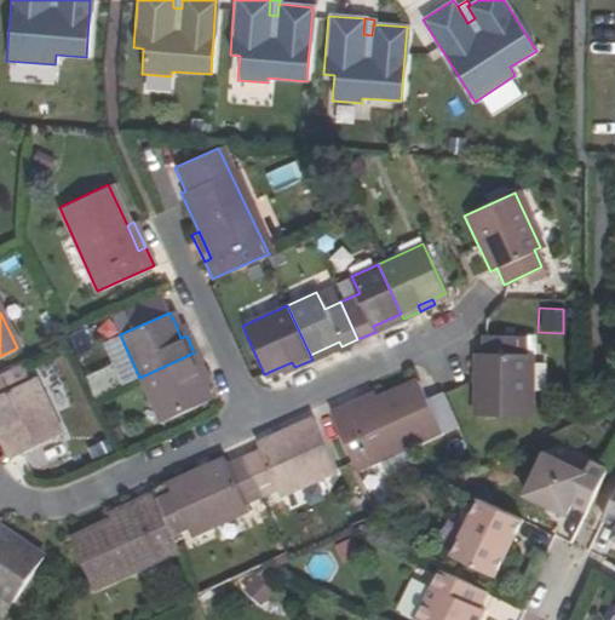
[(373,326),(375,332),(403,319),(401,314),(373,326)]
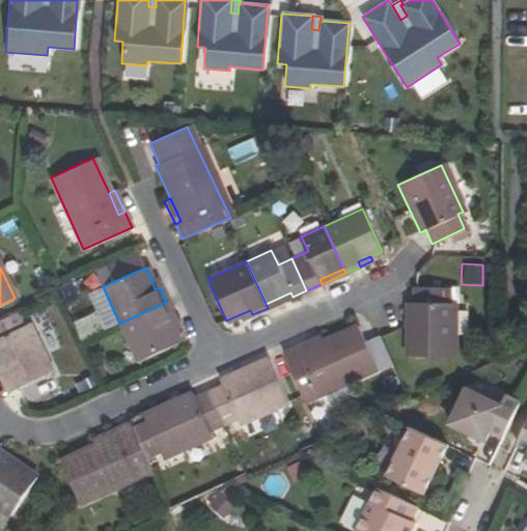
[(155,289),(160,287),(155,277),(150,278),(155,289)]
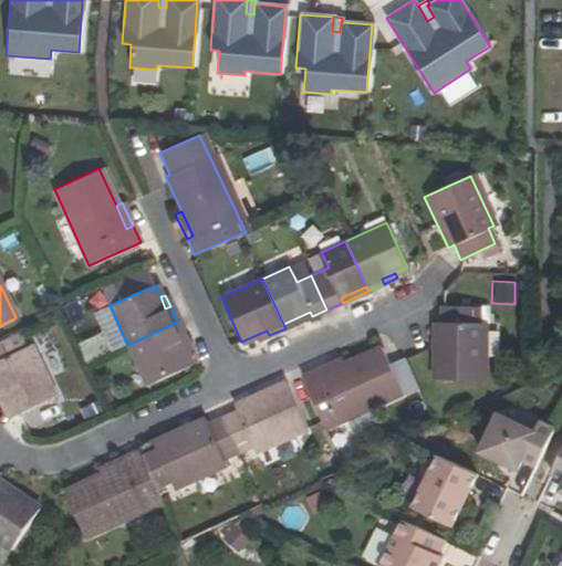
[(439,306),(439,323),(432,323),(430,379),(481,379),(484,323),(477,323),(477,306),(439,306)]
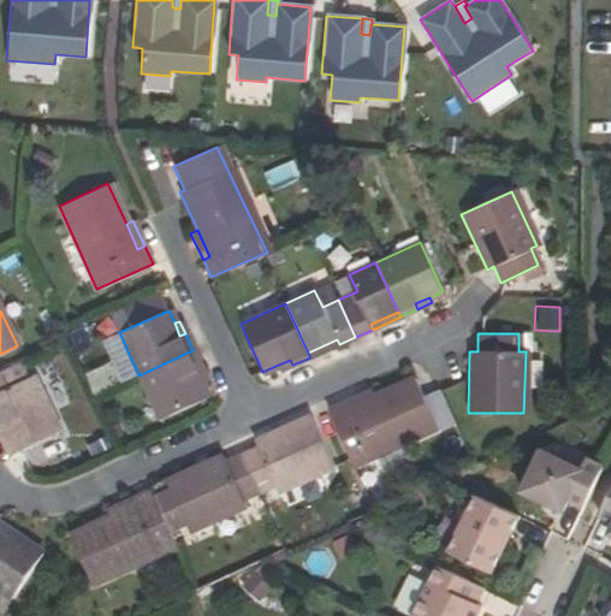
[(308,353),(310,357),(339,344),(337,339),(308,353)]
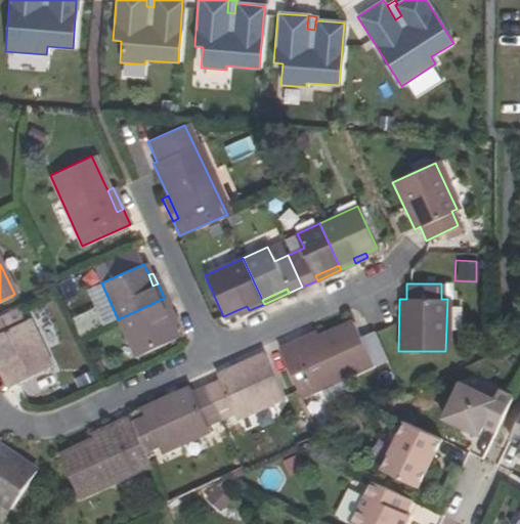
[(167,315),(171,313),(164,298),(118,319),(135,356),(176,337),(171,325),(167,315)]
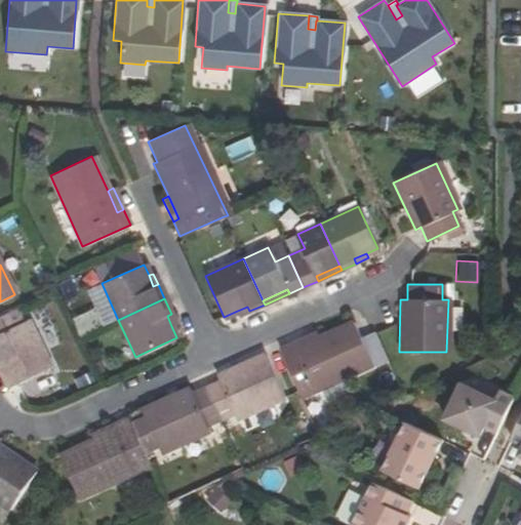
[(235,312),(237,317),(249,311),(247,307),(235,312)]
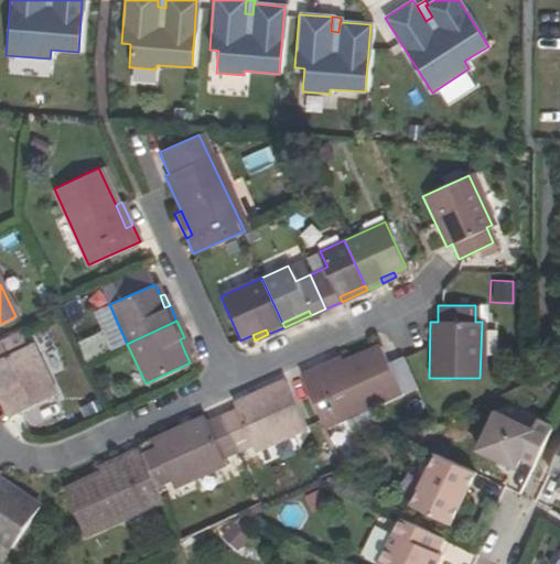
[(30,344),(23,346),(15,332),(0,338),(0,400),(8,416),(53,393),(30,344)]
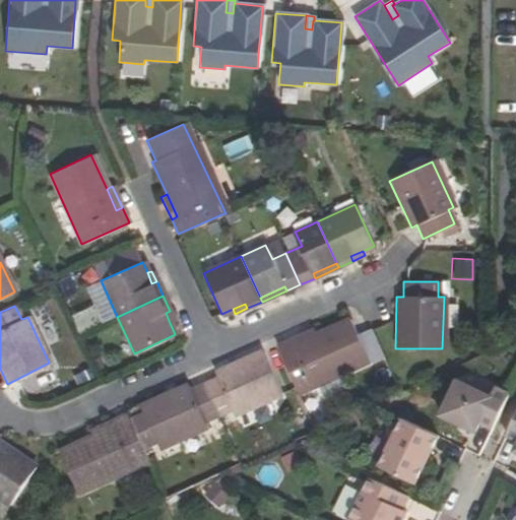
[(170,323),(174,320),(170,311),(166,313),(170,323)]
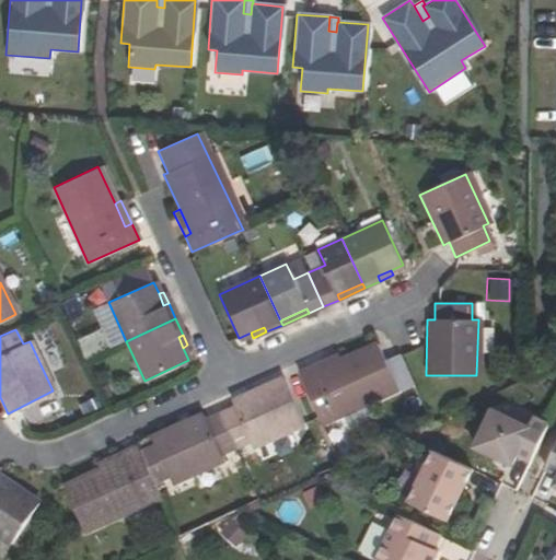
[(324,365),(321,361),(297,372),(320,424),(394,391),(381,360),(374,343),(339,359),(324,365)]
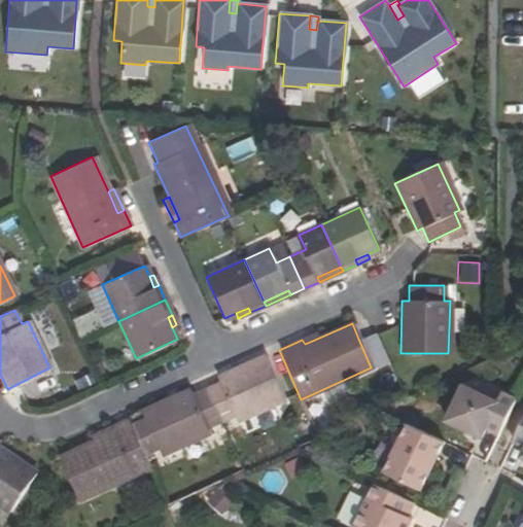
[(305,344),(319,338),(316,334),(302,340),(305,344)]
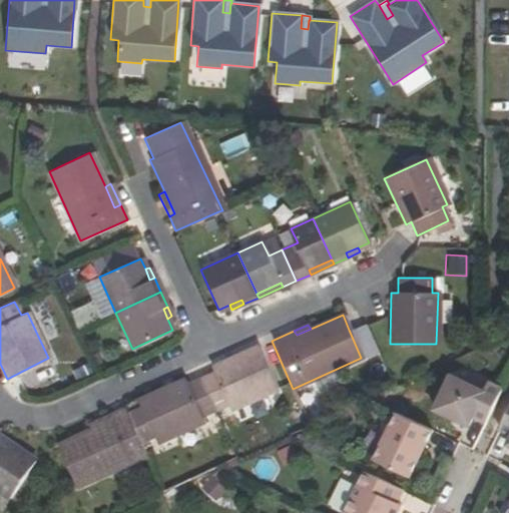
[(199,379),(213,410),(226,404),(228,409),(276,389),(257,347),(210,368),(212,372),(199,379)]
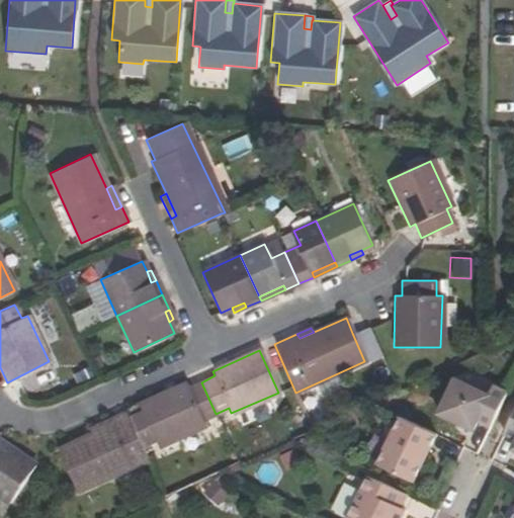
[(472,426),(476,418),(489,424),(505,389),(491,383),(487,392),(454,376),(438,411),(472,426)]
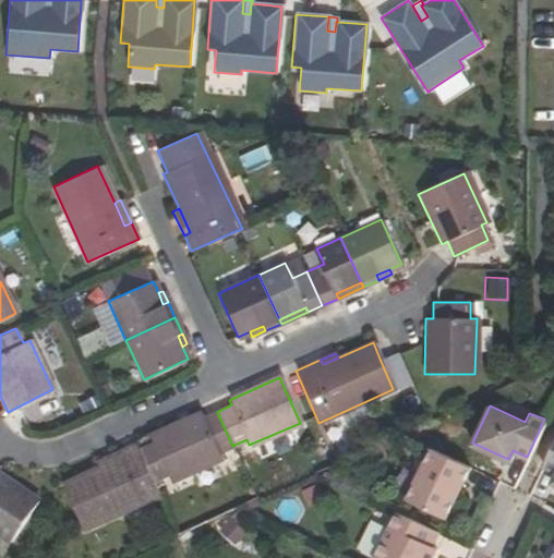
[(220,458),(218,452),(232,446),(217,412),(202,419),(200,413),(149,436),(153,443),(136,449),(151,482),(167,476),(169,481),(220,458)]
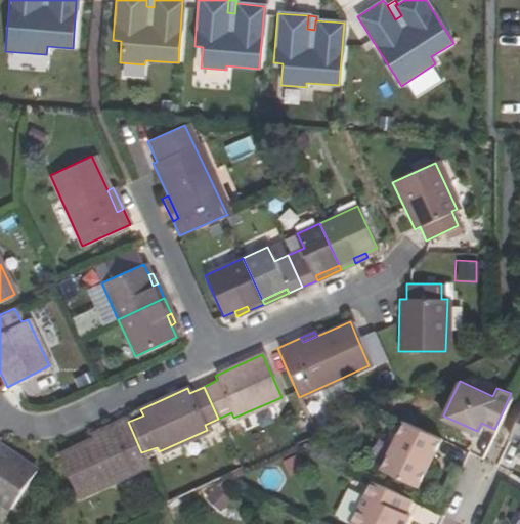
[(519,411),(509,436),(519,441),(519,445),(517,452),(519,453),(519,411)]
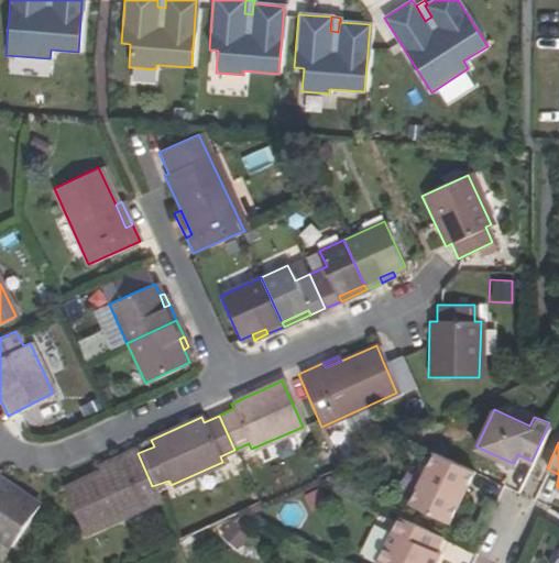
[(122,461),(97,472),(62,488),(83,534),(159,500),(152,486),(138,453),(134,448),(120,454),(122,461)]
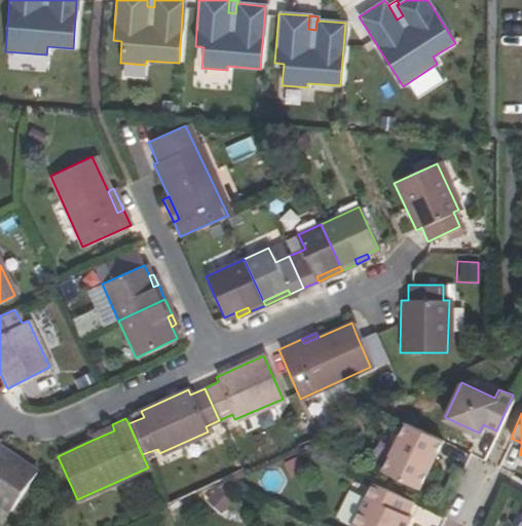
[(381,467),(418,486),(440,440),(404,422),(381,467)]
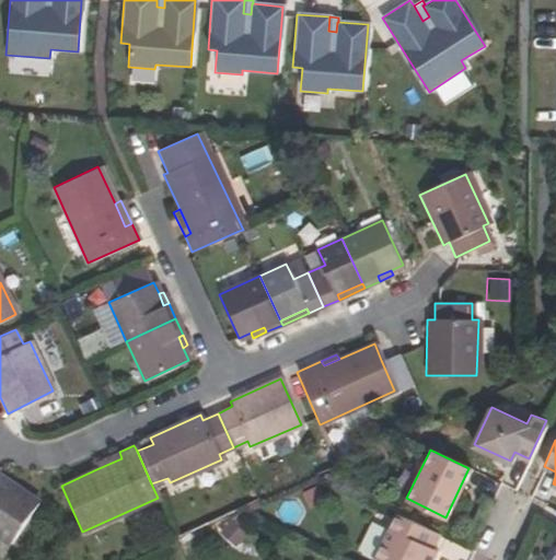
[(119,452),(93,464),(96,469),(122,458),(119,452)]
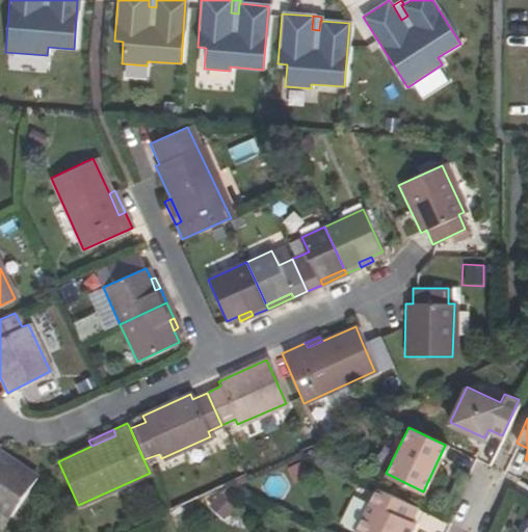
[(0,510),(7,515),(35,477),(0,454),(0,510)]
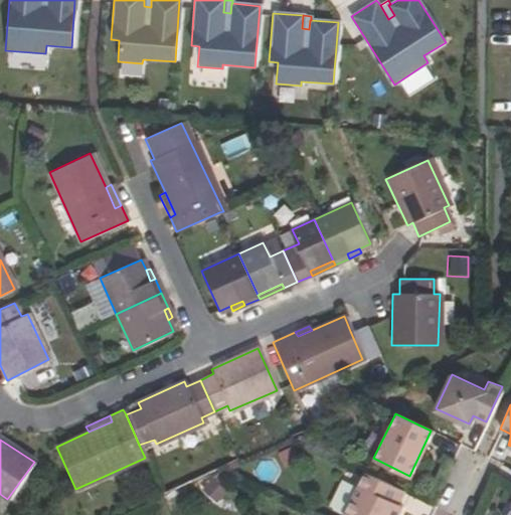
[(395,487),(364,471),(343,514),(344,514),(396,514),(401,505),(398,503),(389,499),(395,487)]
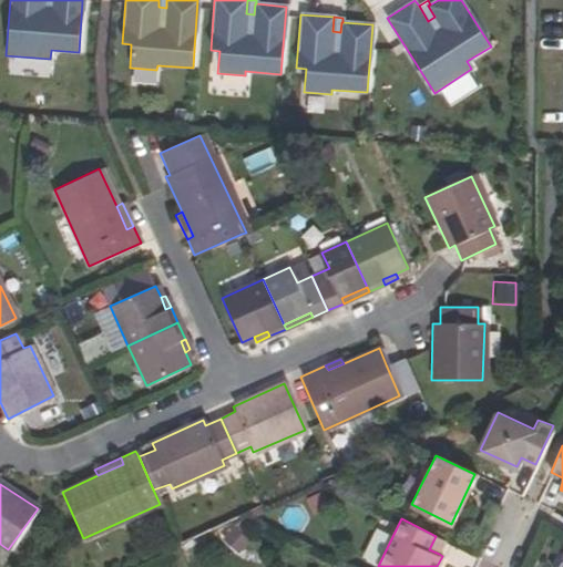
[(239,552),(248,537),(229,526),(221,539),(239,552)]
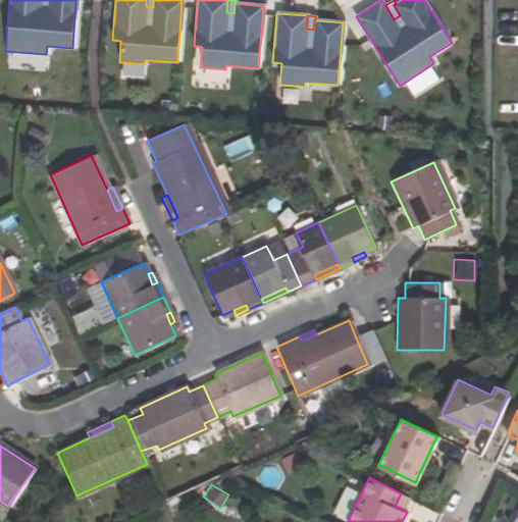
[(395,506),(404,510),(409,498),(401,493),(395,506)]
